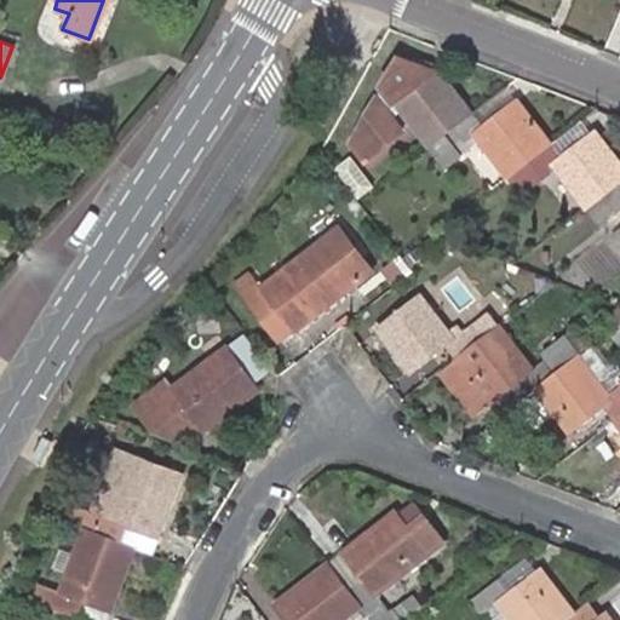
[(396,102),(430,142),(472,109),(440,68),(435,72),(396,61),(377,95),(371,104),(350,139),(366,159),(403,127),(388,108),(396,102)]
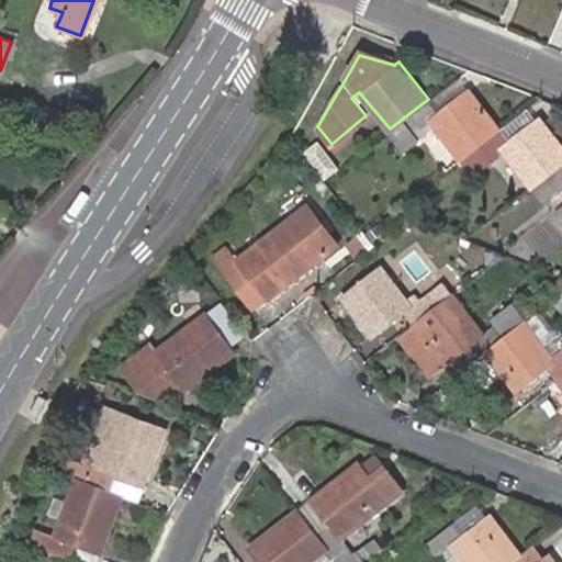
[(468,91),(456,77),(428,99),(439,113),(468,91)]
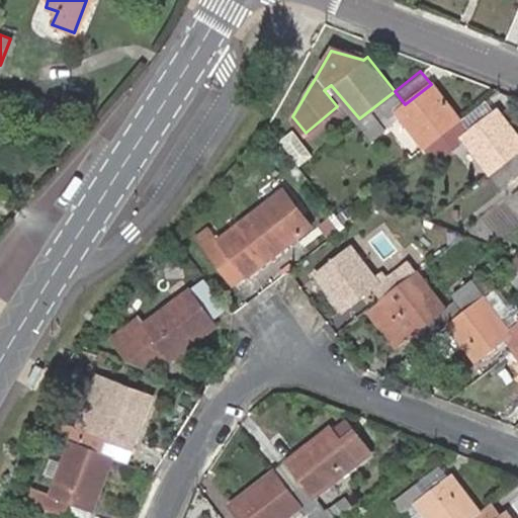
[(395,91),(359,118),(370,133),(399,109),(410,122),(412,125),(419,135),(427,145),(462,116),(434,81),(431,84),(405,104),(395,91)]
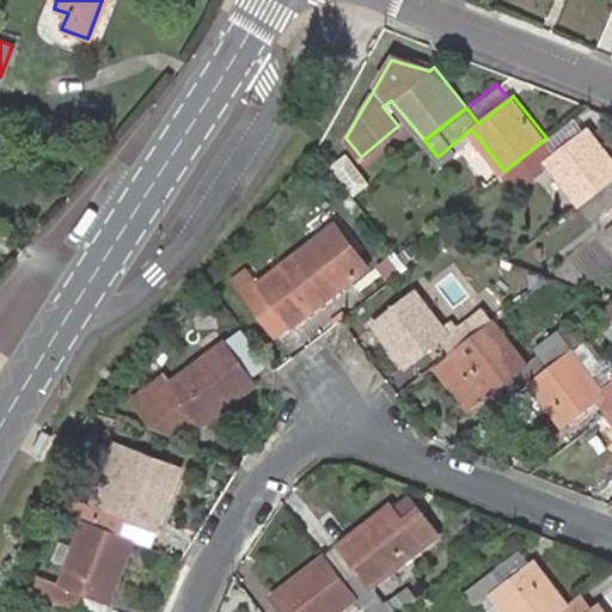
[(586,132),(573,117),(546,138),(557,153),(586,132)]
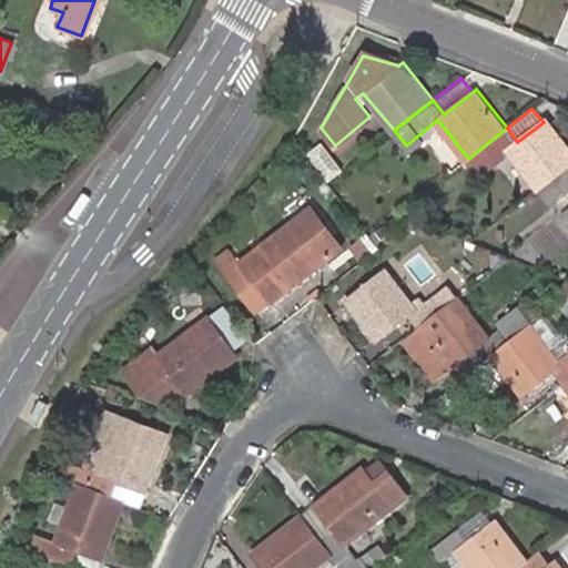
[(555,174),(567,163),(567,140),(549,118),(544,122),(517,142),(507,128),(468,159),(478,172),(509,149),(539,186),(555,174)]
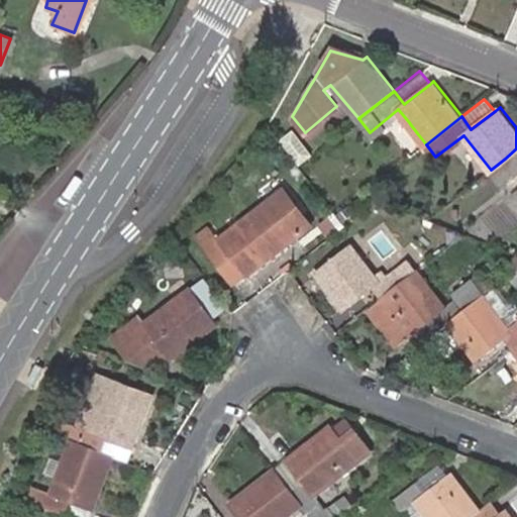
[(411,125),(409,122),(396,132),(406,145),(418,134),(411,125)]
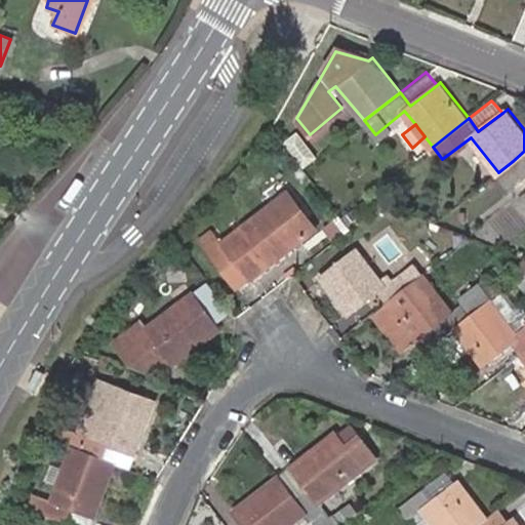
[(524,151),(513,161),(497,173),(510,189),(523,177),(524,179),(524,151)]
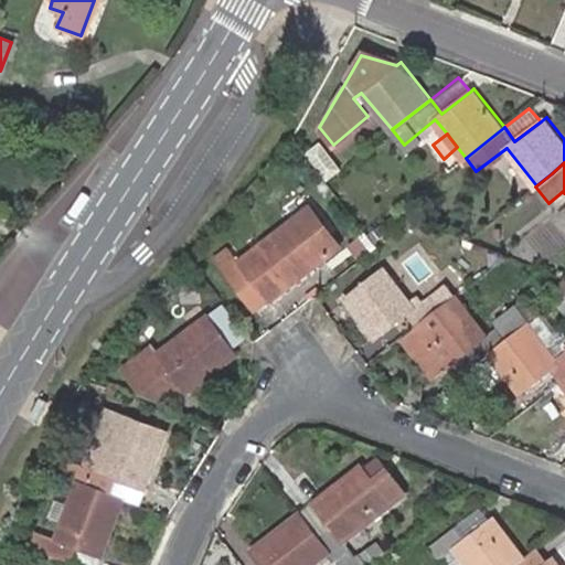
[(255,278),(268,295),(272,299),(339,244),(309,205),(242,260),(235,253),(226,243),(214,253),(223,264),(242,288),(255,278)]
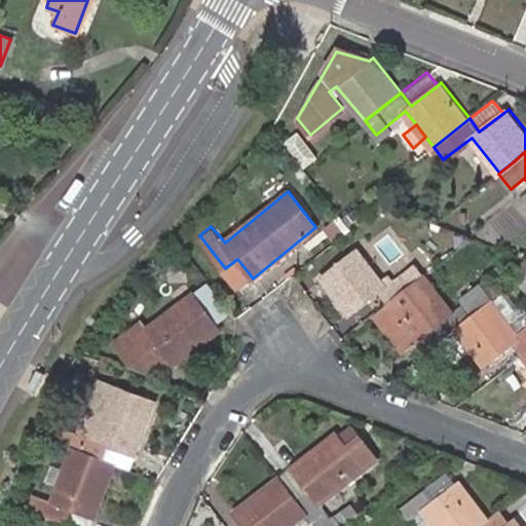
[(347,226),(337,213),(326,222),(336,235),(347,226)]
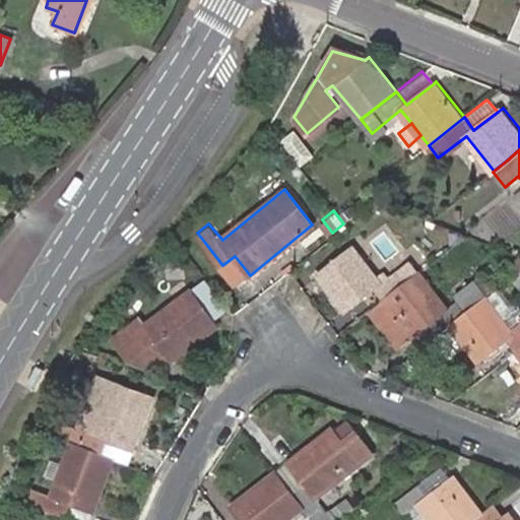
[(373,288),(382,301),(418,271),(409,259),(381,282),(352,246),(317,274),(343,311),(373,288)]
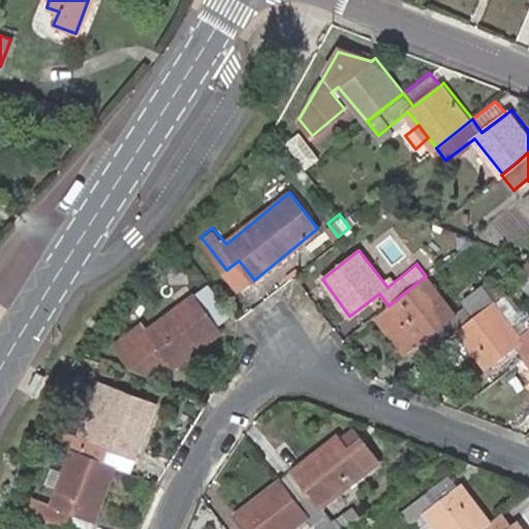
[(528,274),(528,253),(524,252),(511,261),(524,267),(517,273),(522,281),(528,274)]
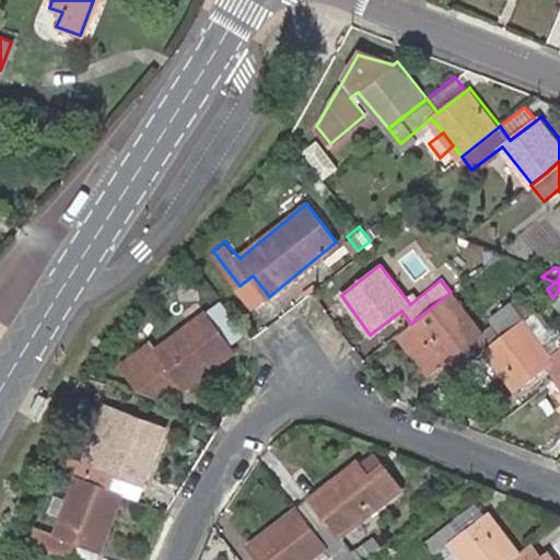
[(253,303),(266,292),(253,276),(240,286),(253,303)]
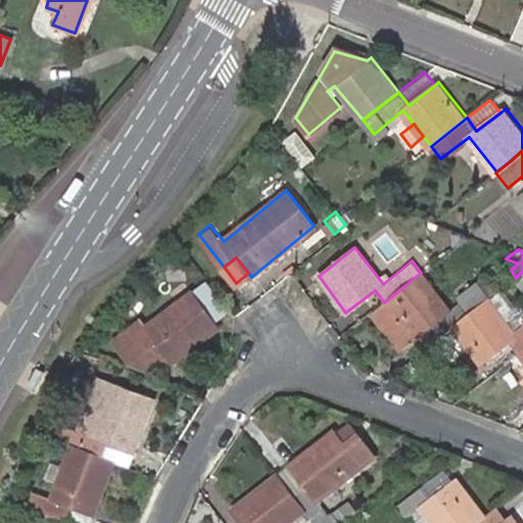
[(443,315),(454,328),(489,299),(478,287),(466,298),(449,311),(421,273),(384,302),(372,312),(399,346),(413,337),(443,315)]
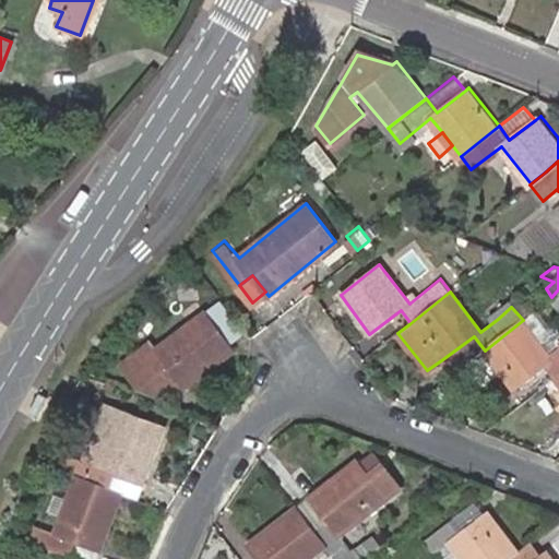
[(520,300),(511,307),(523,320),(531,313),(520,300)]
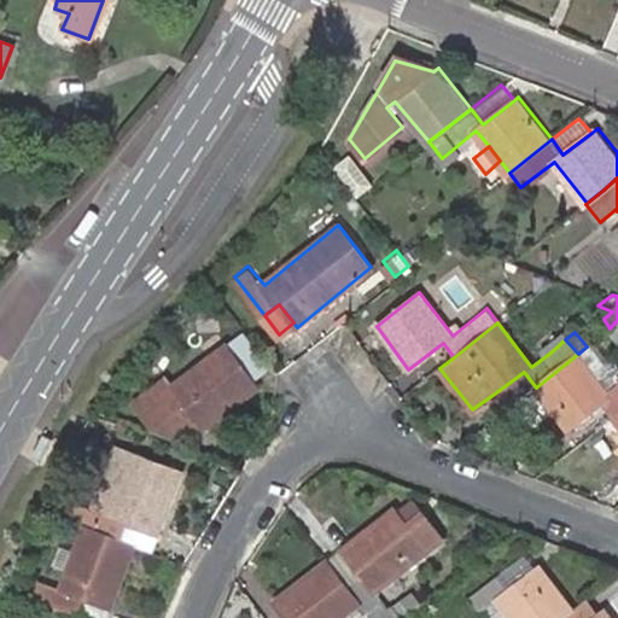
[(226,345),(254,380),(268,369),(240,333),(226,345)]
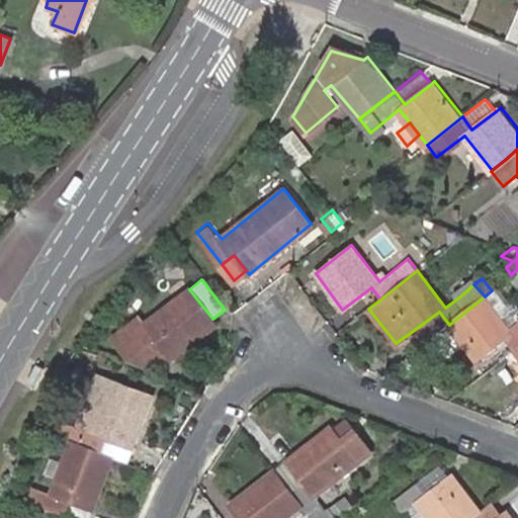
[(110,339),(126,361),(158,339),(172,359),(217,325),(212,319),(189,289),(189,288),(145,324),(140,317),(110,339)]
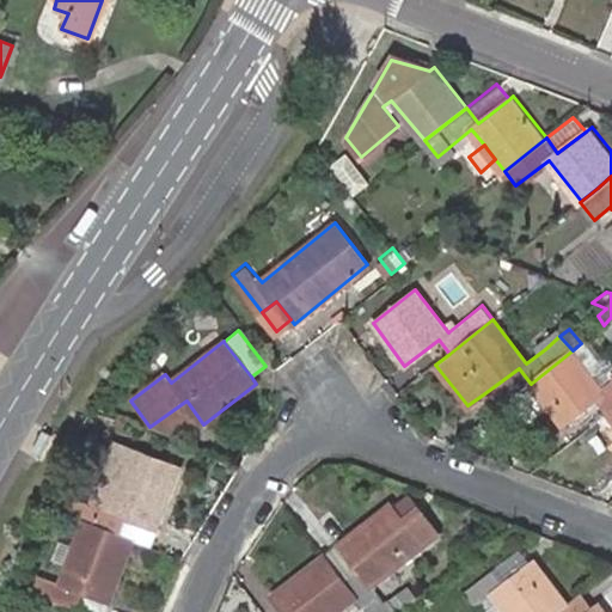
[(599,401),(610,414),(611,411),(611,371),(610,373),(583,341),(581,343),(573,350),(531,384),(551,409),(564,427),(599,401)]
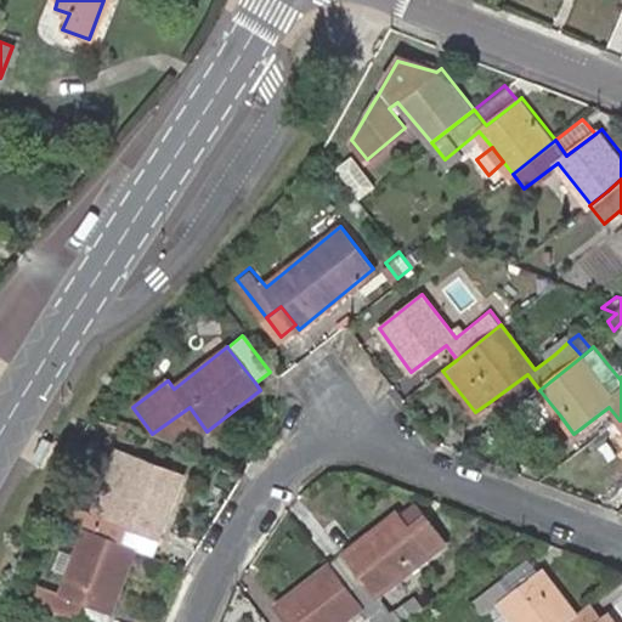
[(539,433),(560,416),(539,390),(519,407),(539,433)]
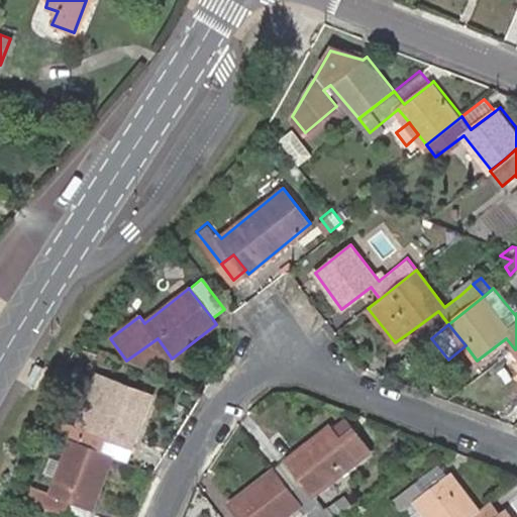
[(126,360),(128,363),(153,373),(172,358),(158,338),(126,360)]
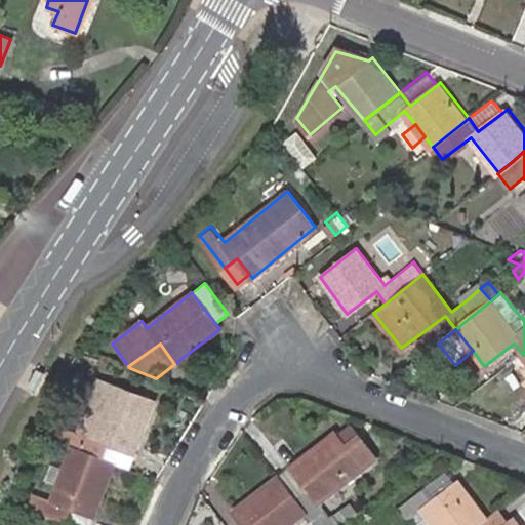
[(514,344),(484,366),(493,378),(523,355),(514,344)]
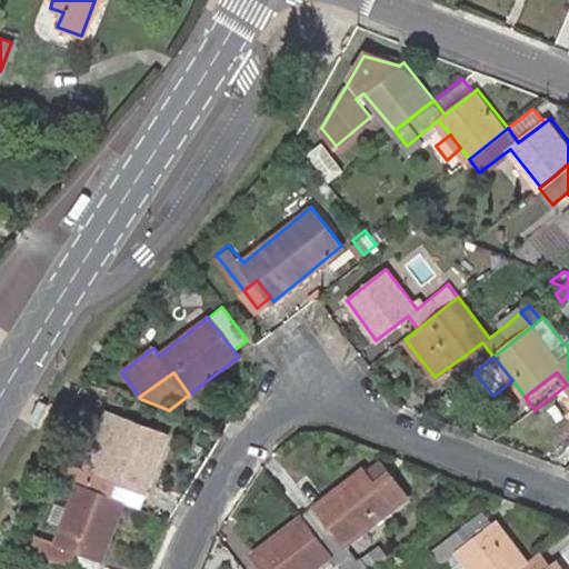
[(166,432),(119,416),(98,407),(75,465),(45,453),(39,468),(78,483),(87,487),(116,498),(122,481),(145,490),(166,432)]
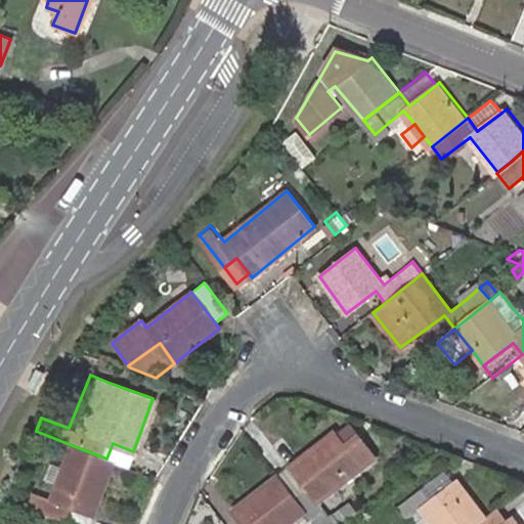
[(348,420),(334,431),(344,446),(358,435),(348,420)]
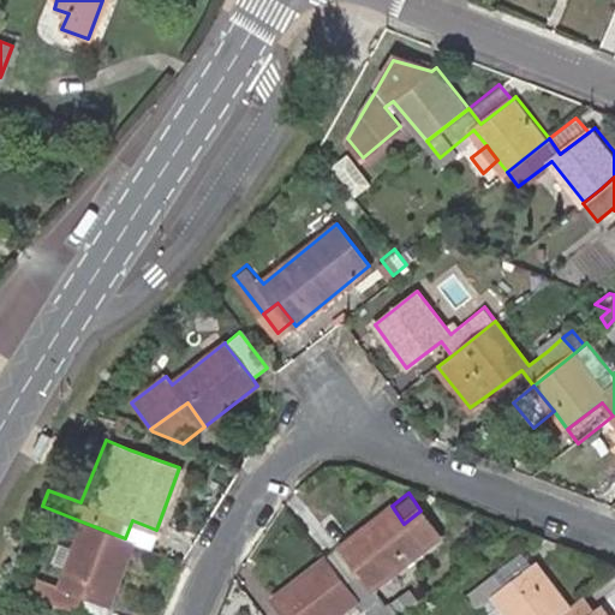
[(358,599),(364,609),(369,614),(395,614),(422,593),(413,581),(383,604),(370,590),(441,536),(421,511),(404,524),(392,506),(339,547),(358,572),(345,583),(358,599)]
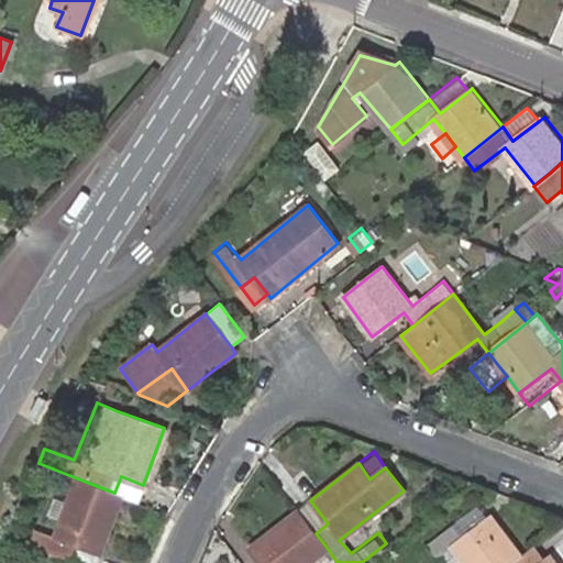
[(124,497),(136,501),(143,485),(121,476),(114,493),(124,497)]
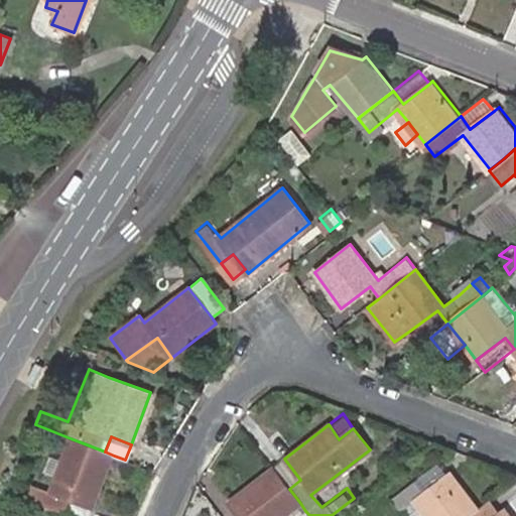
[(79,441),(71,438),(50,489),(43,486),(35,484),(30,499),(37,502),(63,510),(69,497),(93,507),(114,456),(105,452),(79,441)]
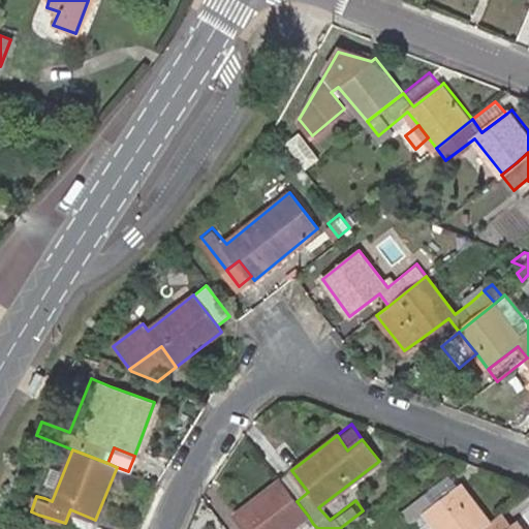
[(280,479),(297,501),(308,492),(291,470),(280,479)]
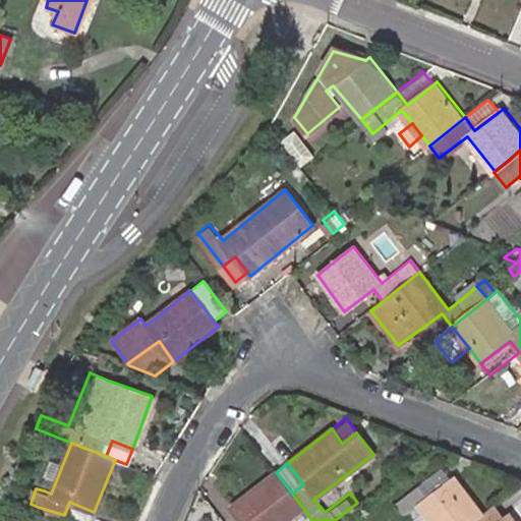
[(442,468),(419,484),(427,496),(450,479),(442,468)]
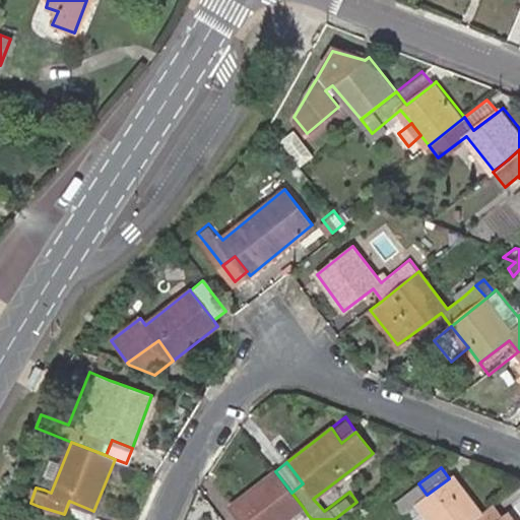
[(285,519),(303,507),(291,493),(275,471),(274,470),(229,507),(239,519),(285,519)]
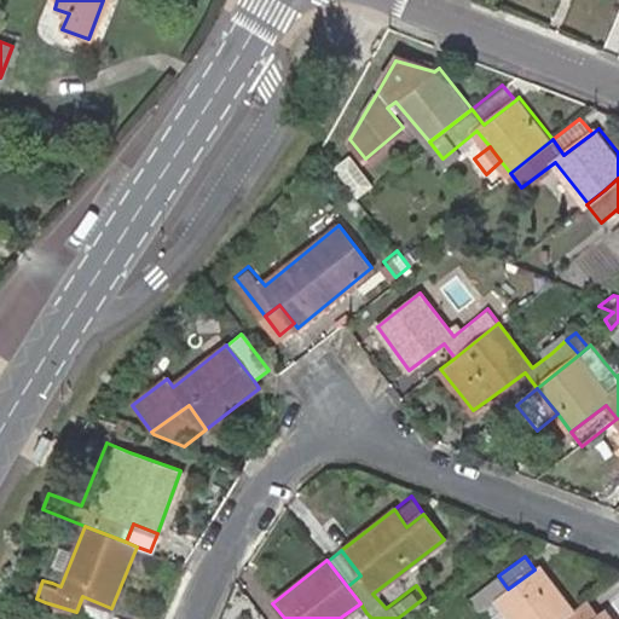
[(510,618),(556,618),(560,617),(572,607),(539,566),(534,570),(508,589),(498,576),(470,595),(482,611),(496,600),(510,618)]
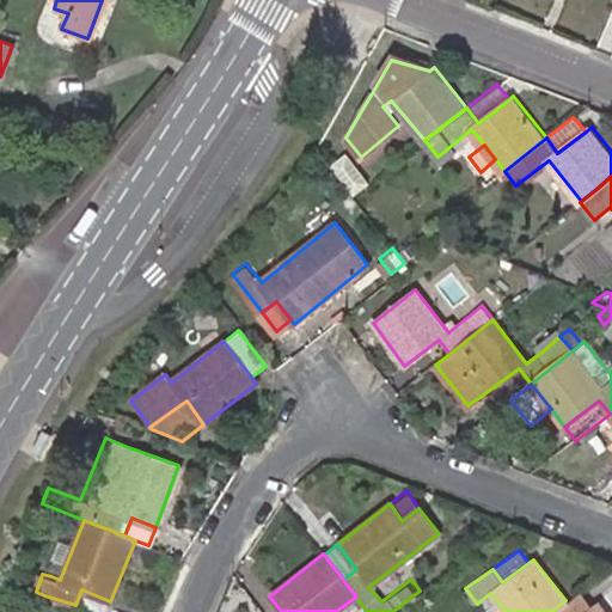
[(582,611),(598,600),(586,585),(565,600),(554,610),(556,611),(582,611)]
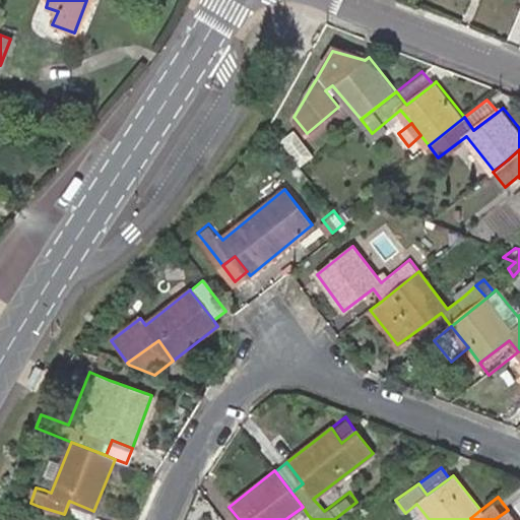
[(69,501),(64,514),(77,519),(89,519),(93,511),(69,501)]
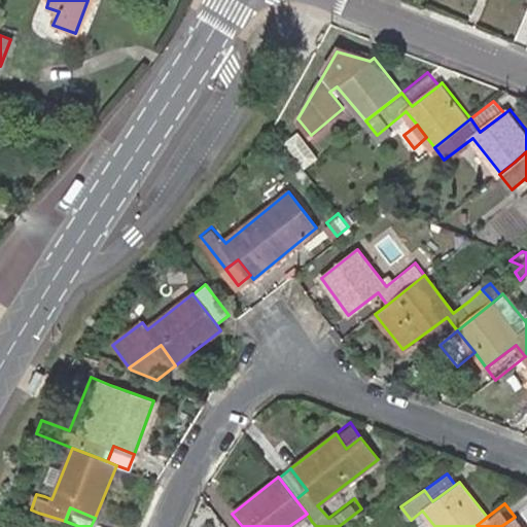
[(523,526),(515,517),(501,526),(479,526),(477,525),(473,526),(523,526)]
